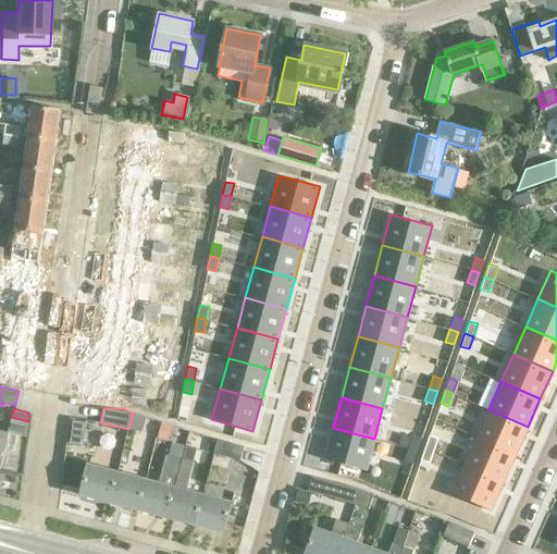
[(489,409),(477,436),(516,454),(528,427),(489,409)]
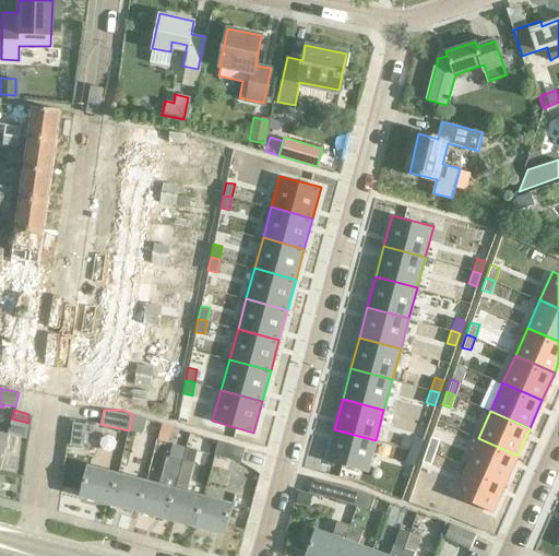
[(133,414),(129,430),(142,434),(146,418),(133,414)]
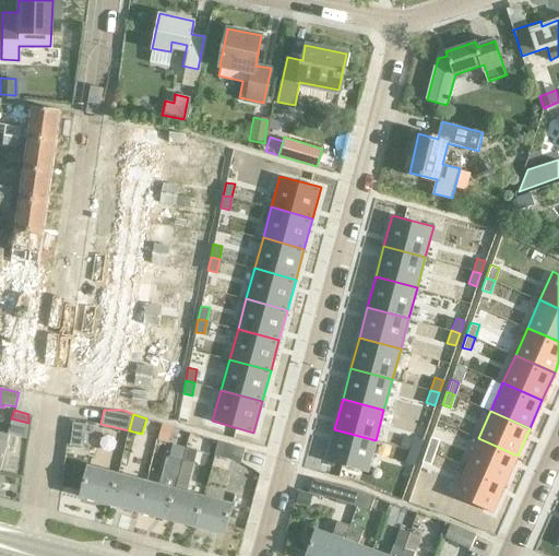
[(72,423),(70,445),(83,446),(85,424),(72,423)]
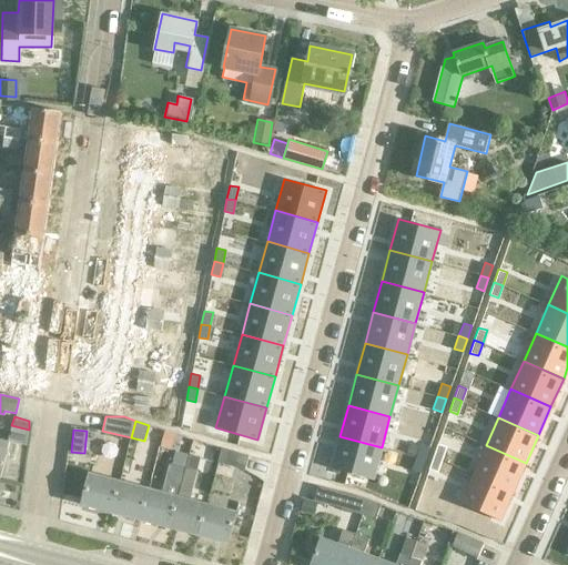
[(163,433),(159,449),(170,451),(174,435),(163,433)]
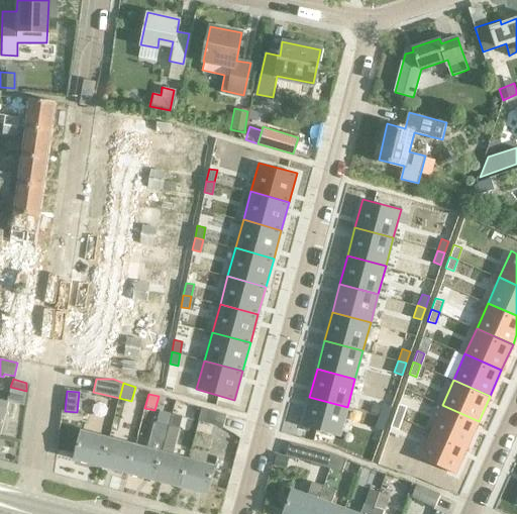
[(309,397),(301,425),(339,436),(347,407),(309,397)]
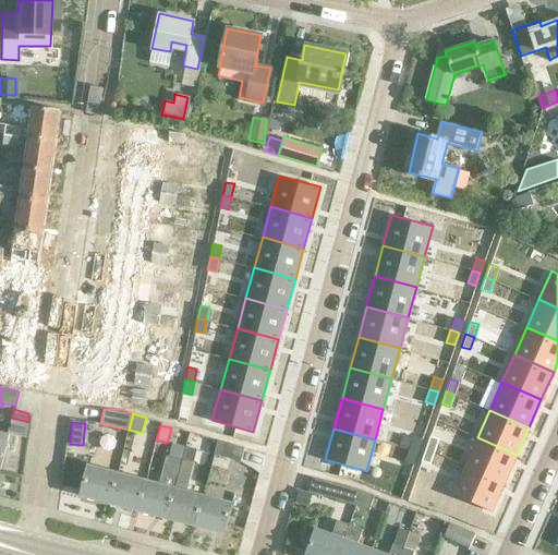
[(0,467),(9,434),(0,431),(0,467)]
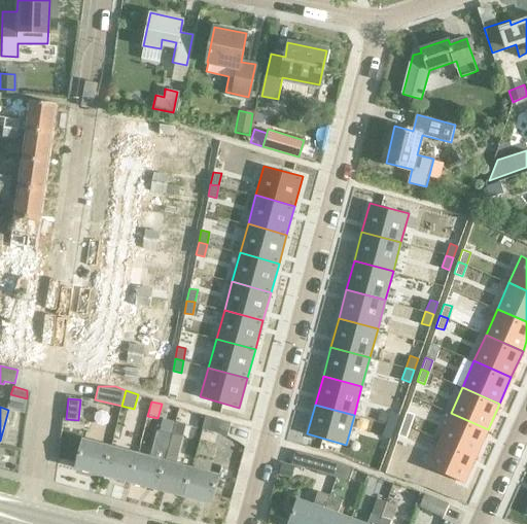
[(401,423),(410,425),(414,414),(406,411),(401,423)]
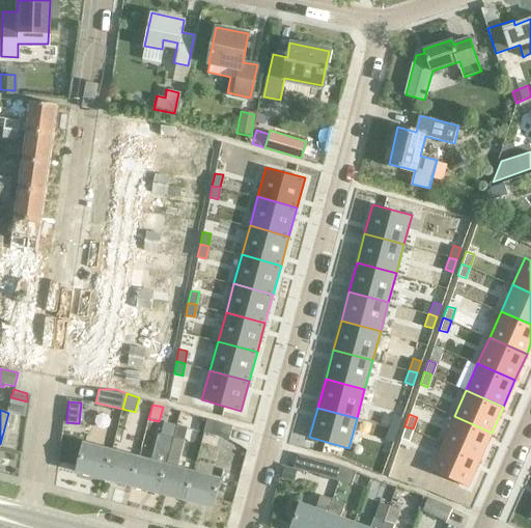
[(397,429),(401,417),(393,415),(389,426),(397,429)]
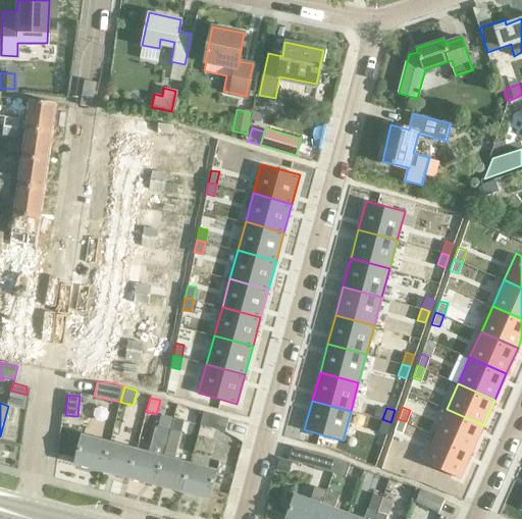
[(447,409),(434,434),(471,451),(483,425),(447,409)]
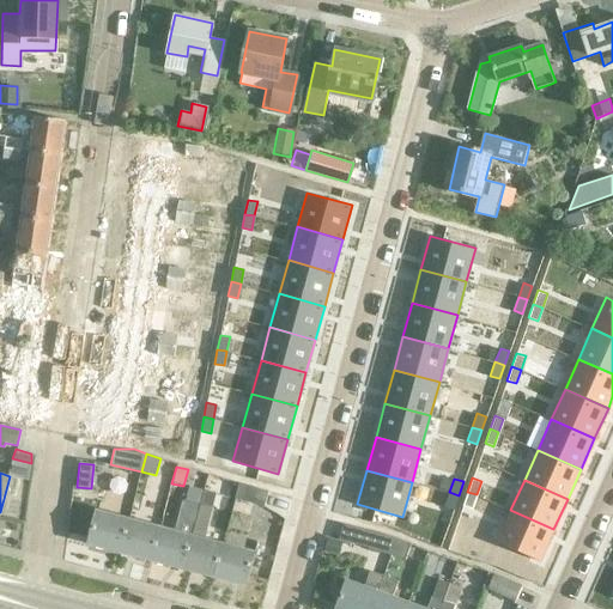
[(265,506),(268,491),(240,483),(235,499),(265,506)]
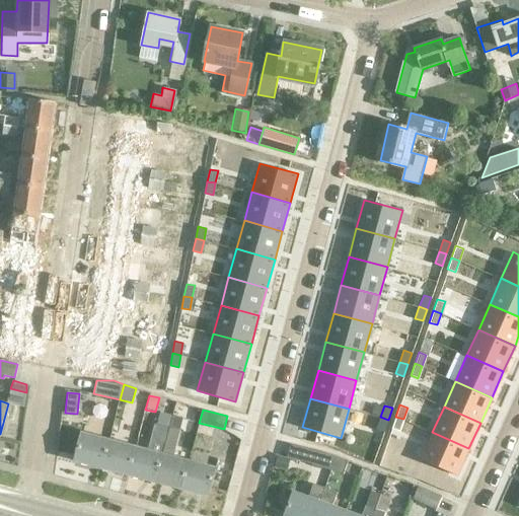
[(173,415),(169,427),(179,430),(182,418),(173,415)]
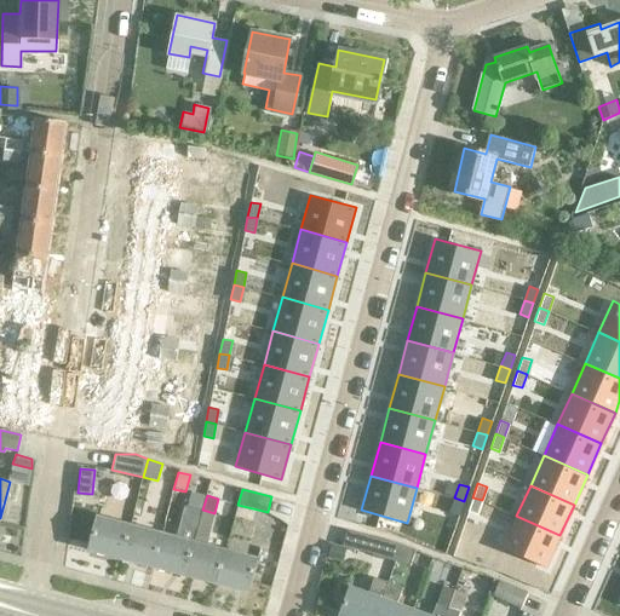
[(454,498),(449,512),(459,514),(464,501),(454,498)]
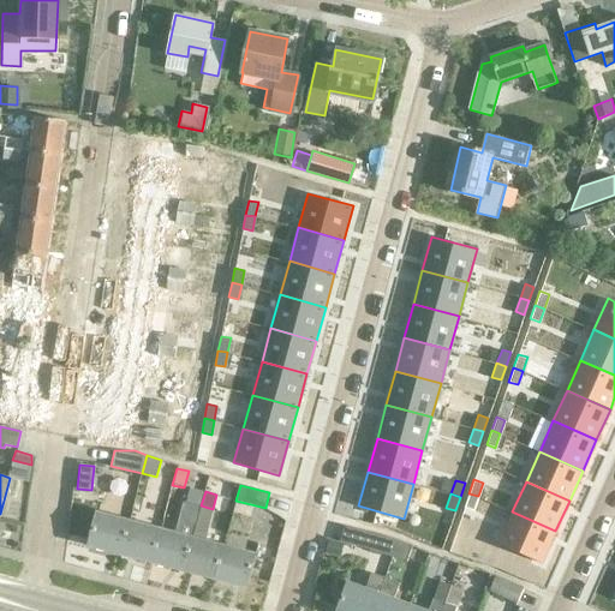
[(469,493),(464,507),(473,510),(478,496),(469,493)]
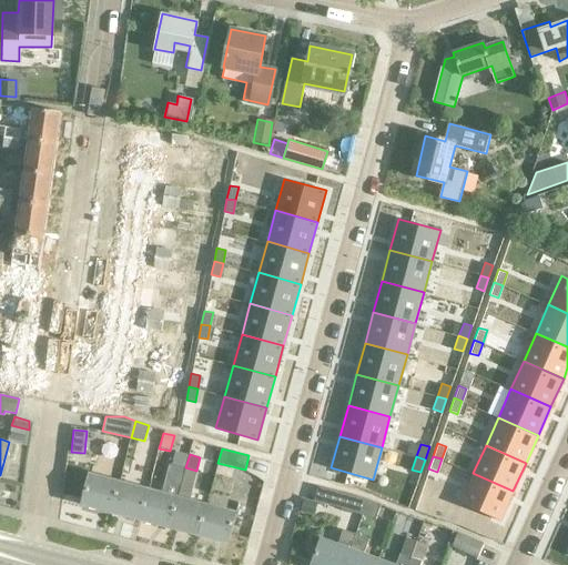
[(149,490),(141,518),(170,526),(178,497),(181,485),(185,467),(170,463),(161,493),(149,490)]
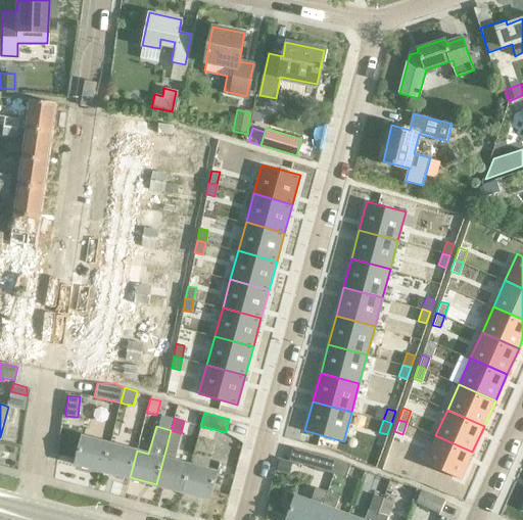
[(163,458),(156,484),(183,491),(190,465),(174,461),(177,448),(181,433),(171,430),(167,446),(163,458)]
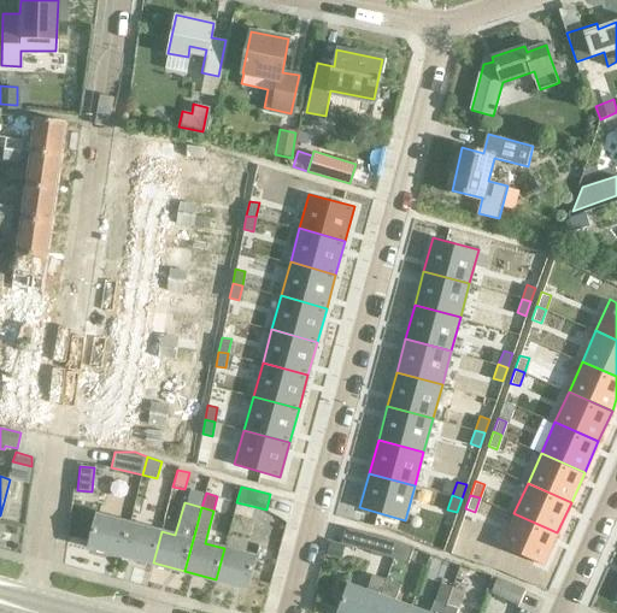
[(513,513),(500,544),(544,564),(557,532),(513,513)]
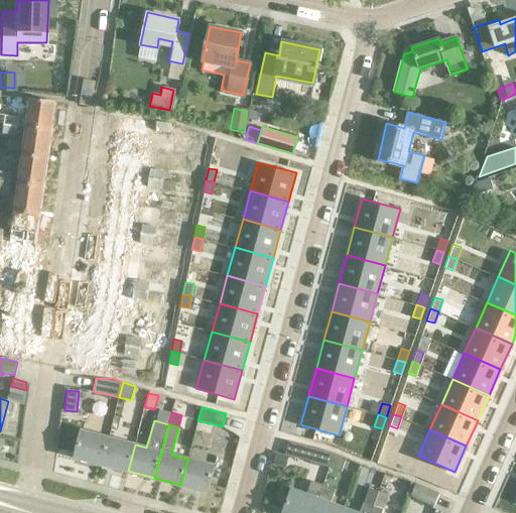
[(101,465),(108,437),(82,430),(75,458),(101,465)]
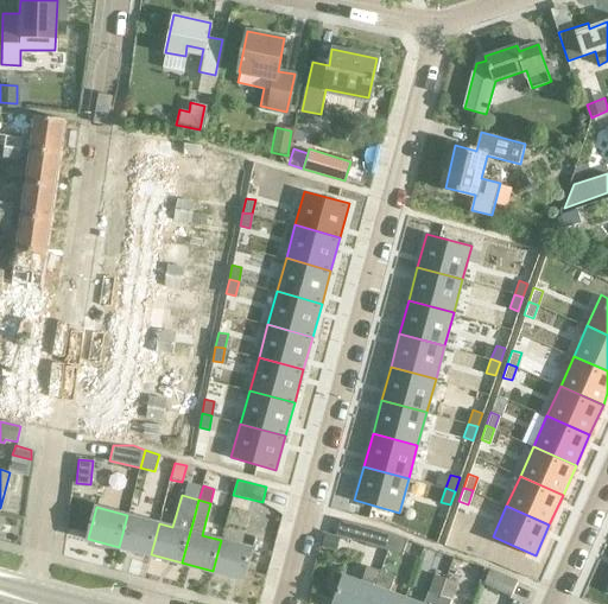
[(127,515),(119,547),(151,554),(159,523),(127,515)]
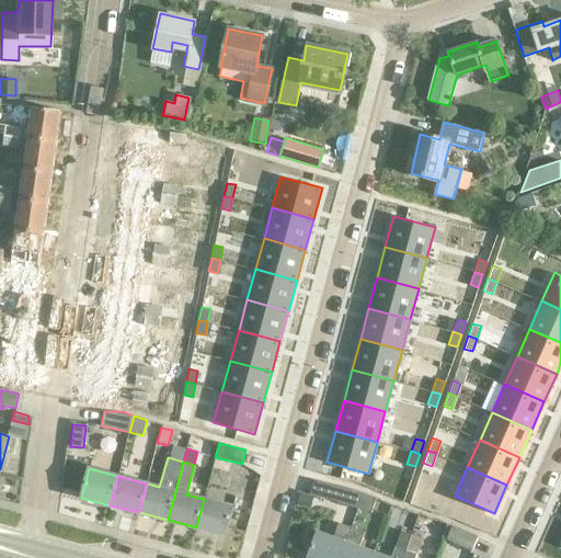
[(358,508),(364,493),(335,485),(331,499),(358,508)]
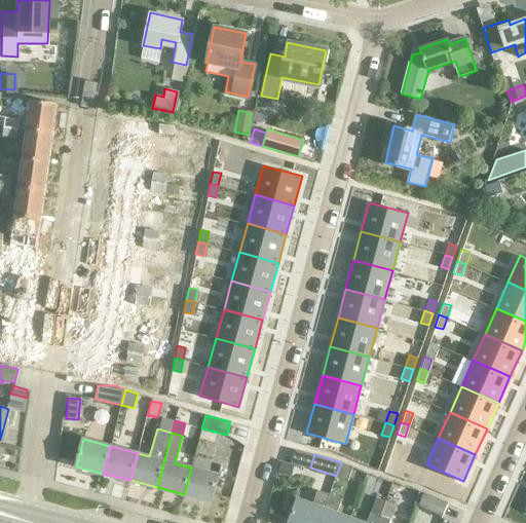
[(280,460),(277,470),(290,474),(293,463),(280,460)]
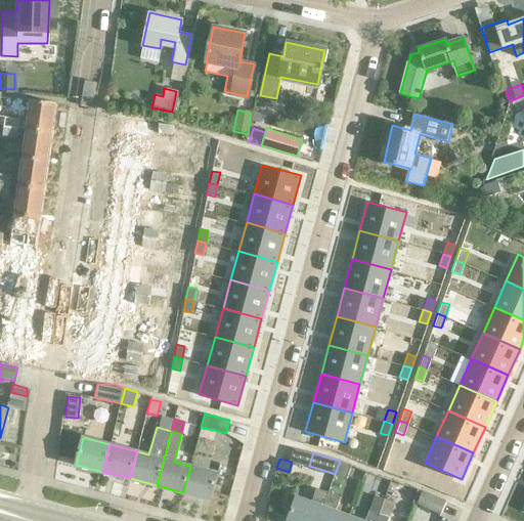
[(341,461),(340,461),(335,474),(346,478),(351,465),(341,461)]
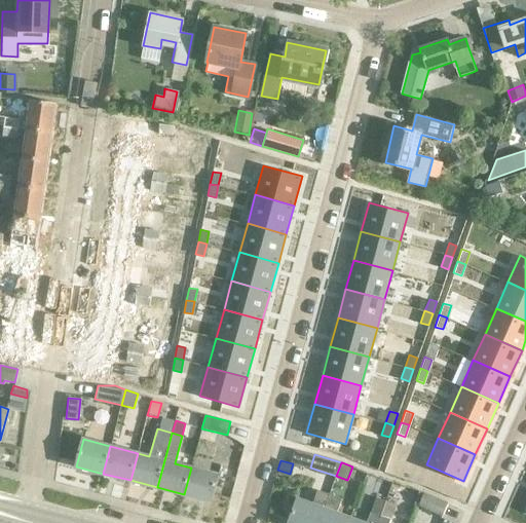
[(218,475),(191,468),(184,494),(211,501),(218,475)]
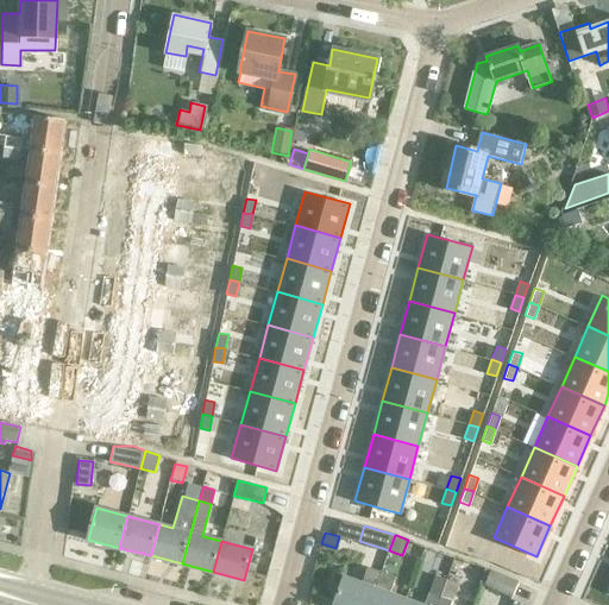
[(368,604),(375,587),(381,571),(366,566),(360,583),(344,577),(333,604),(368,604)]
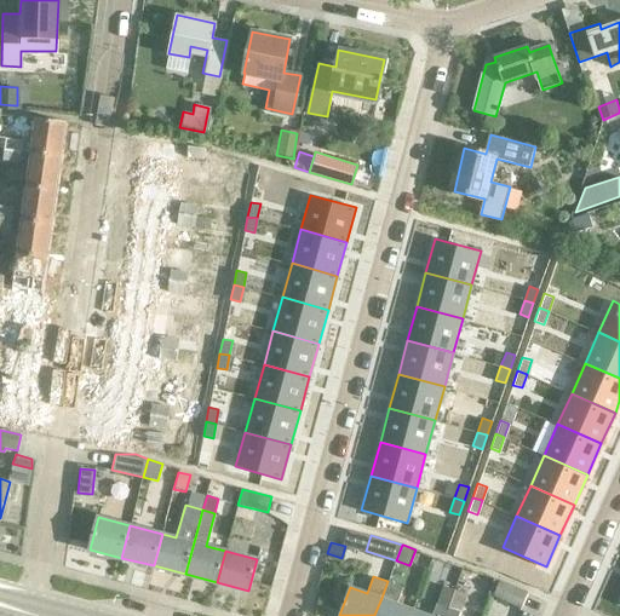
[(494,577),(488,592),(494,594),(499,580),(494,577)]
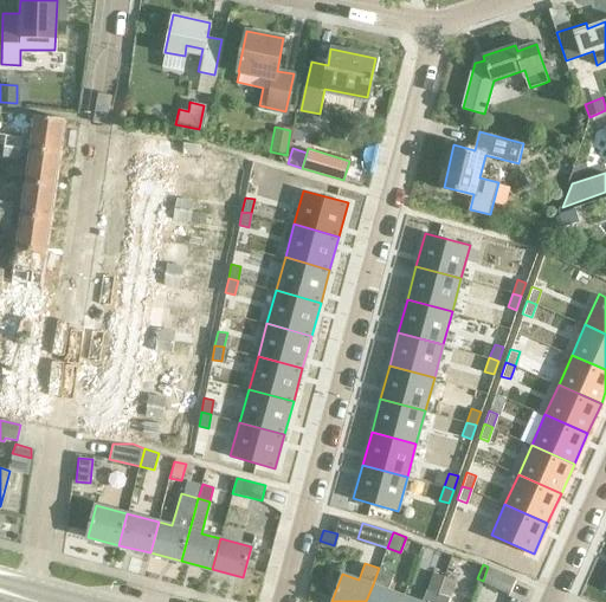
[(510,591),(516,578),(488,567),(483,581),(510,591)]
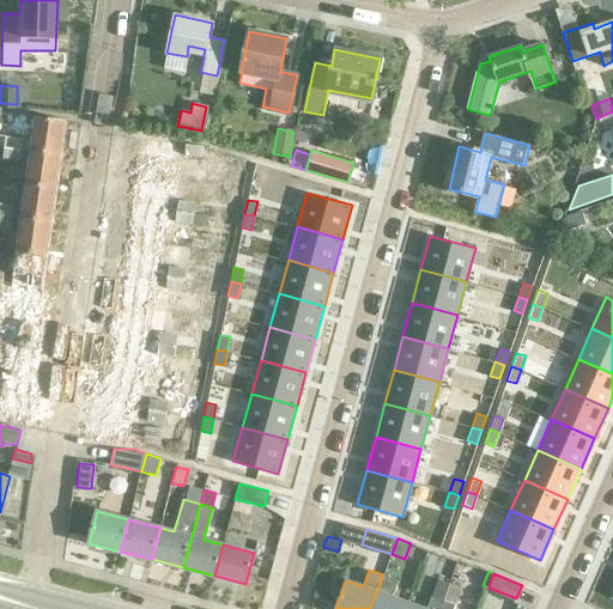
[(377,591),(370,608),(406,608),(408,603),(392,597),(398,580),(383,574),(377,591)]
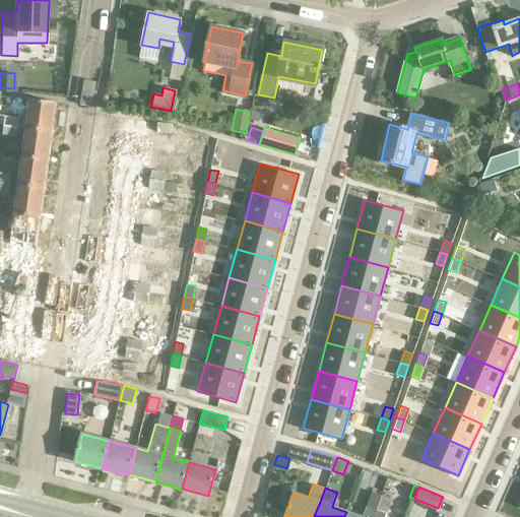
[(361,516),(346,512),(344,516),(373,516),(382,494),(372,491),(362,516),(361,516)]
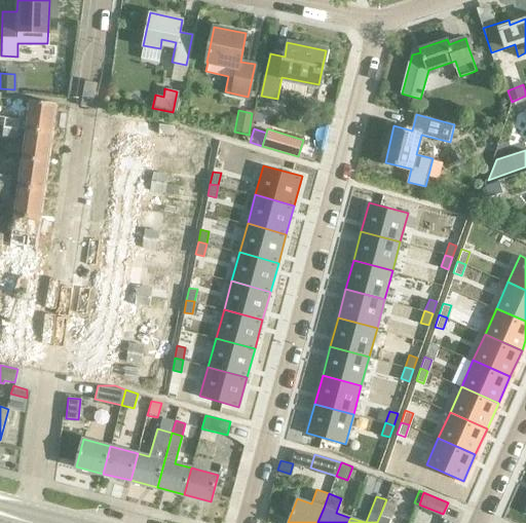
[(388,522),(397,503),(386,499),(377,522),(388,522)]
